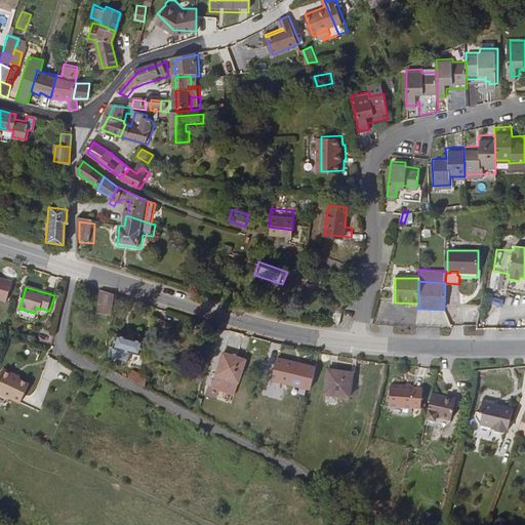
[(337,289),(330,323),(338,323),(346,293),(337,289)]
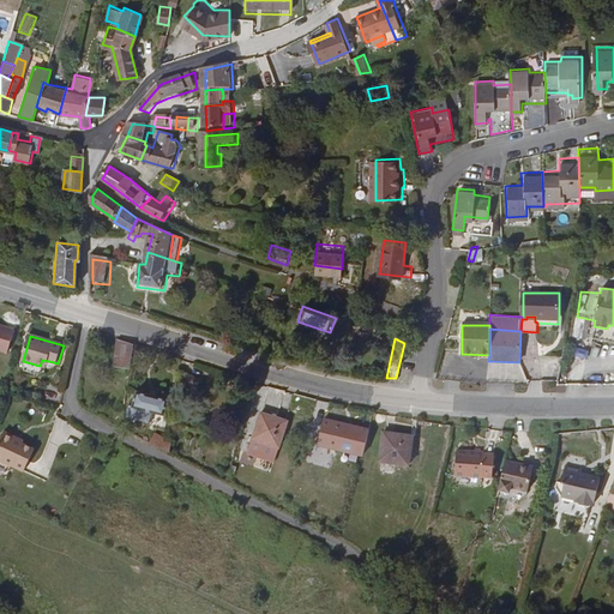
[(130,371),(134,345),(119,339),(113,367),(130,371)]
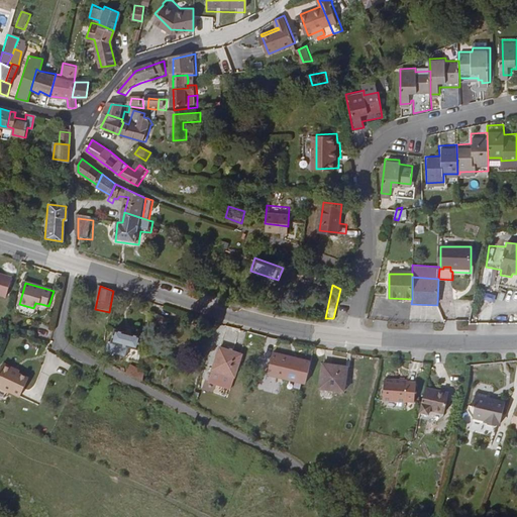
[(160,316),(149,315),(147,329),(158,331),(160,316)]
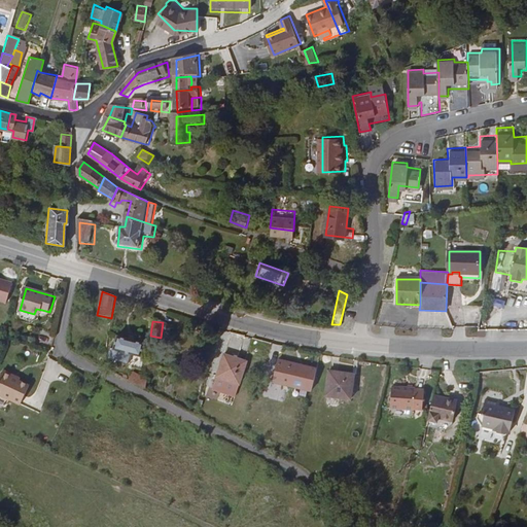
[(143,359),(147,345),(119,338),(115,351),(111,349),(109,358),(121,362),(124,353),(143,359)]
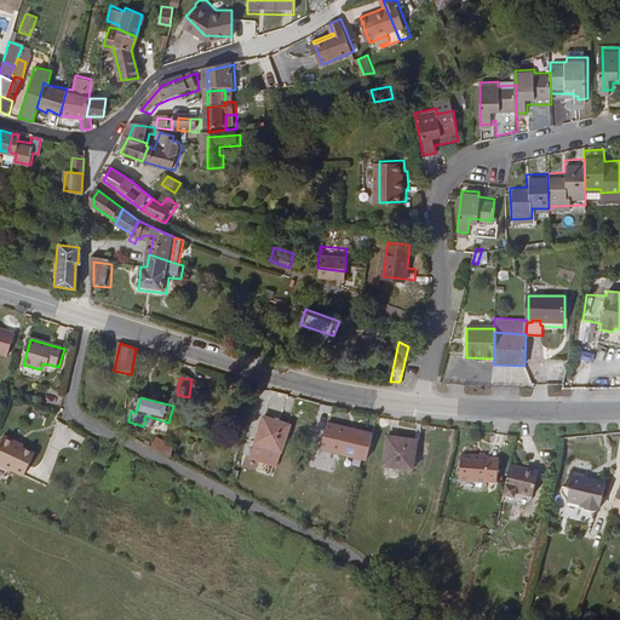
[(274,469),(288,428),(263,419),(248,460),(274,469)]
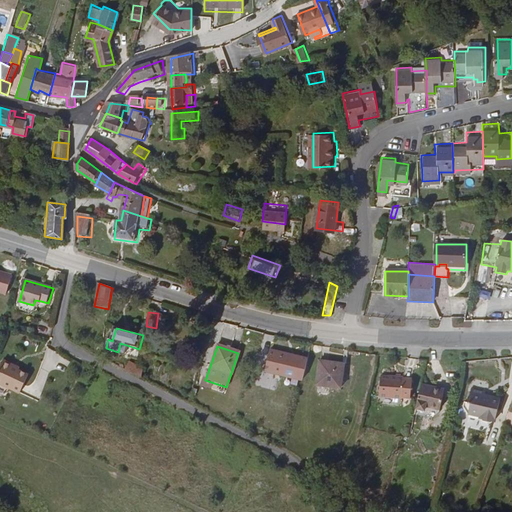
[(268,368),(305,379),(311,359),(274,348),(268,368)]
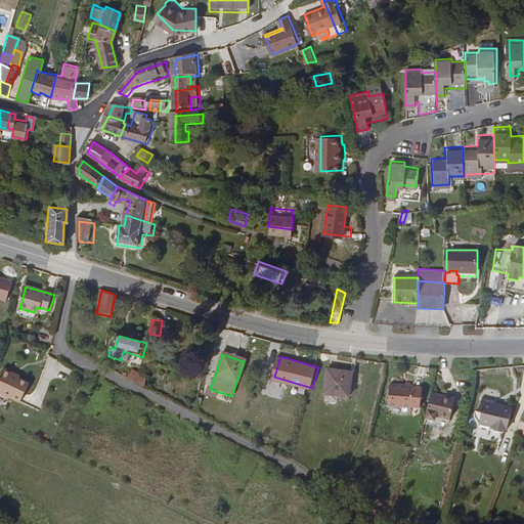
[(328,393),(353,393),(353,368),(329,367),(328,393)]
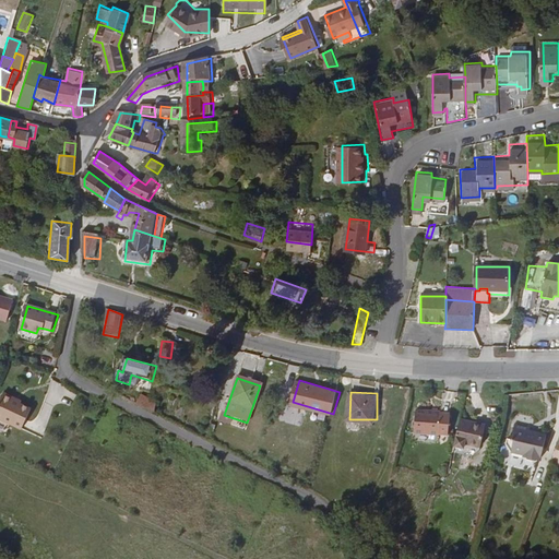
[(12,402),(13,397),(2,393),(0,399),(0,419),(20,429),(30,409),(20,405),(12,402)]
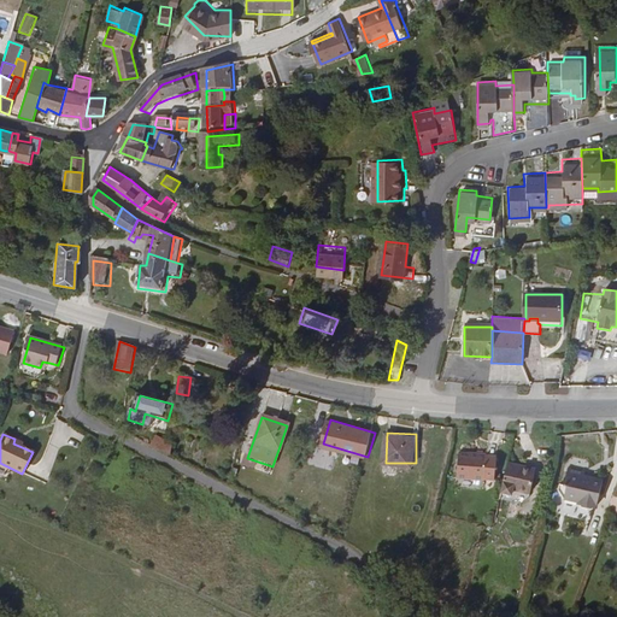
[(146,444),(168,456),(169,444),(151,434),(146,444)]
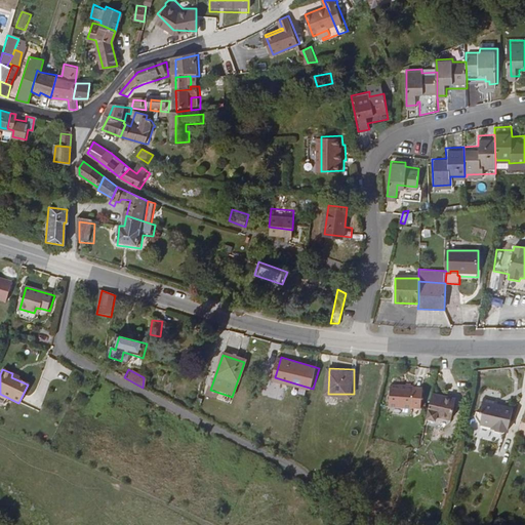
[(413,386),(407,384),(402,404),(417,408),(423,380),(415,378),(413,386)]
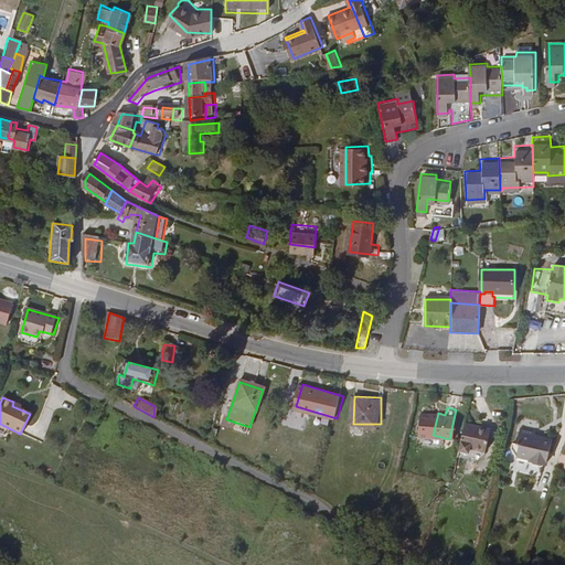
[(433,435),(438,413),(422,409),(417,430),(433,435)]
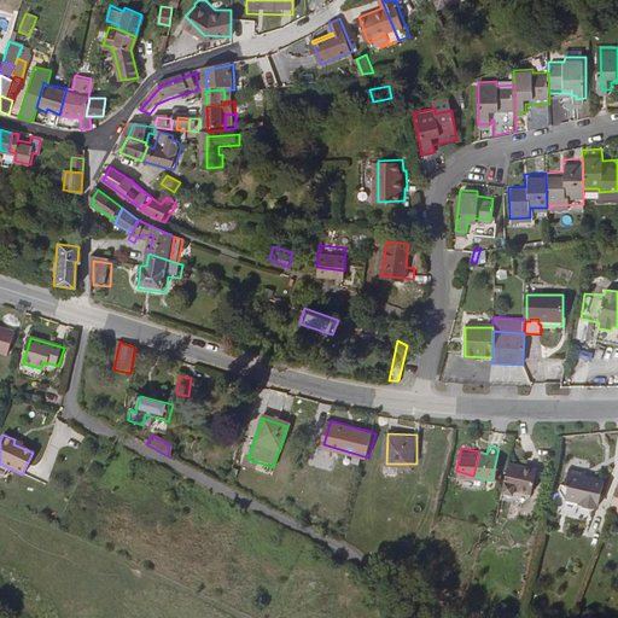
[(524,468),(507,464),(499,501),(520,506),(529,500),(535,474),(524,471),(524,468)]
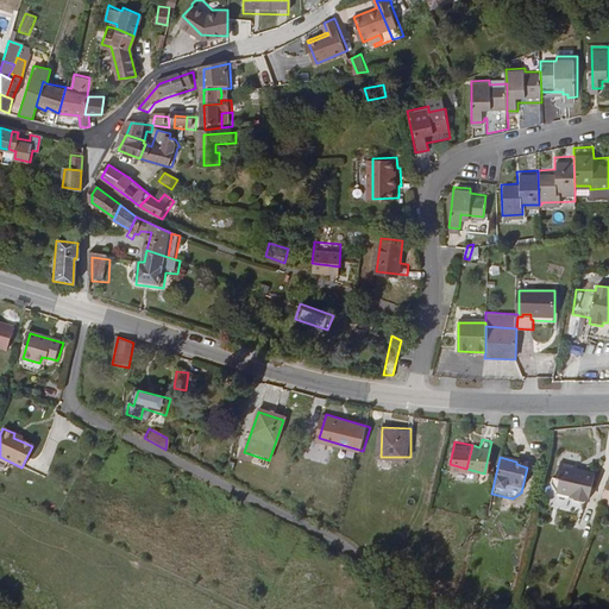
[(586,501),(594,476),(583,473),(583,475),(575,472),(576,468),(559,463),(554,479),(551,477),(548,485),(553,493),(569,496),(573,502),(582,504),(586,501)]
